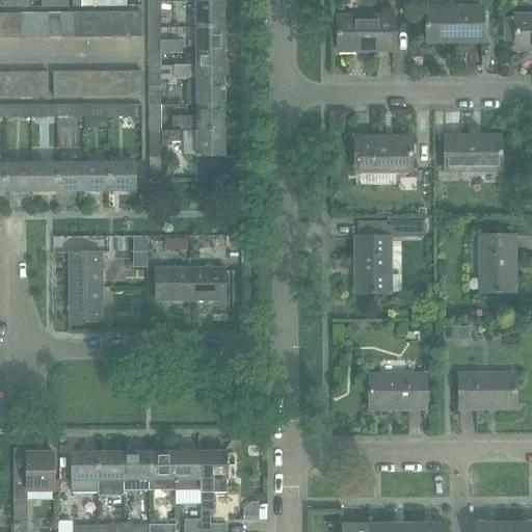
[(223,31),(223,6),(196,6),(196,31),(223,31)]
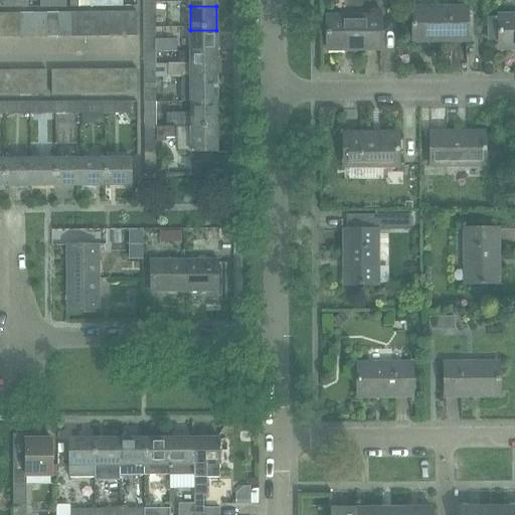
[(413,41),(466,41),(468,41),(467,7),(413,8),(413,41)]
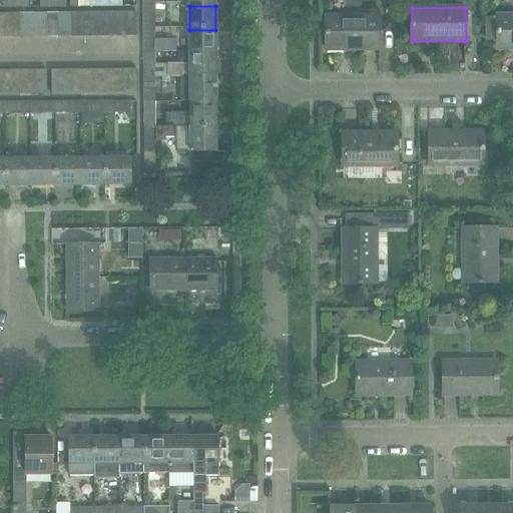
[(125,36),(125,12),(112,13),(112,37),(125,36)]
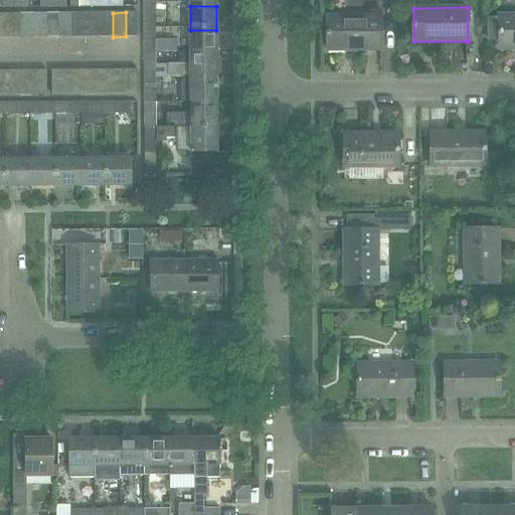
[(137,12),(126,12),(126,36),(137,36),(137,12)]
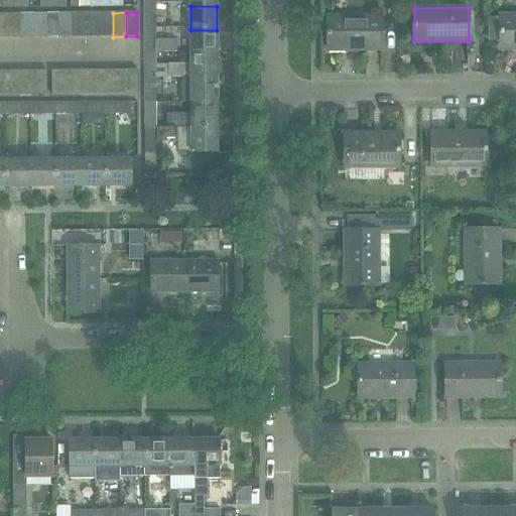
[(0,37),(10,38),(9,14),(0,13),(0,37)]
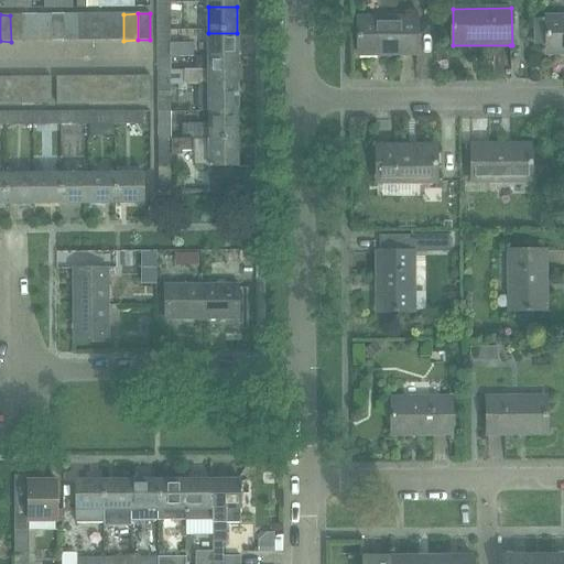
[(53,41),(53,14),(39,15),(39,41),(53,41)]
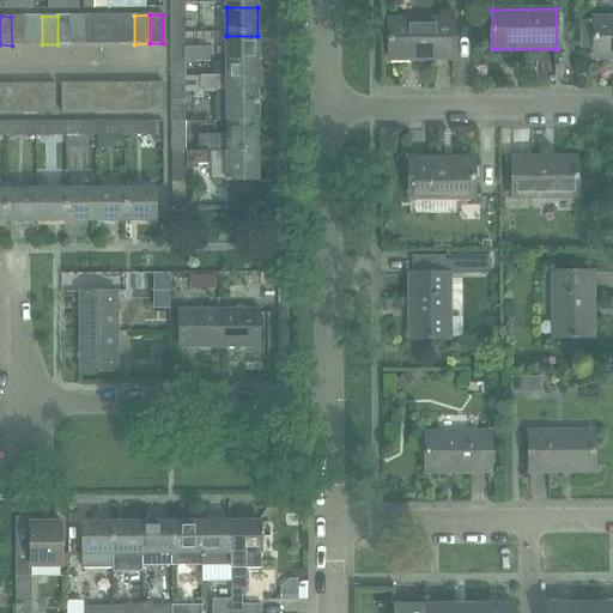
[(73,44),(73,16),(58,16),(58,44),(73,44)]
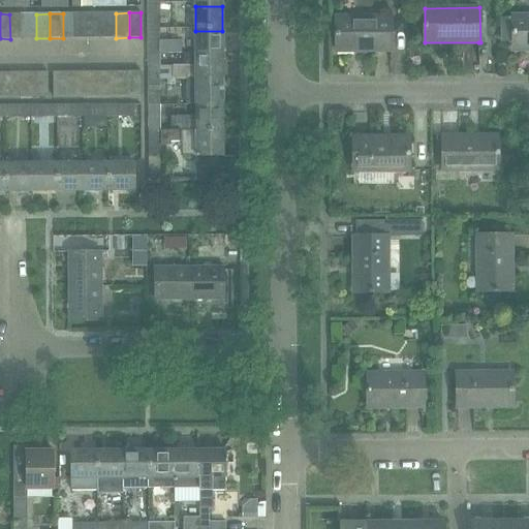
[(76,38),(75,13),(63,13),(63,38),(76,38)]
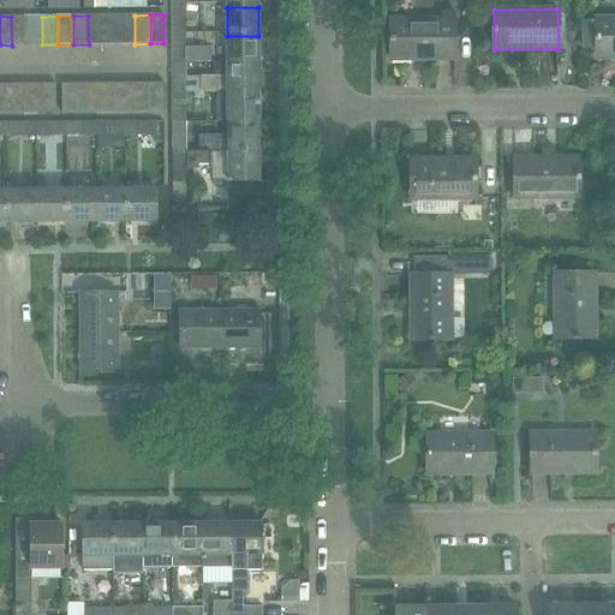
[(103,45),(103,16),(88,16),(89,45),(103,45)]
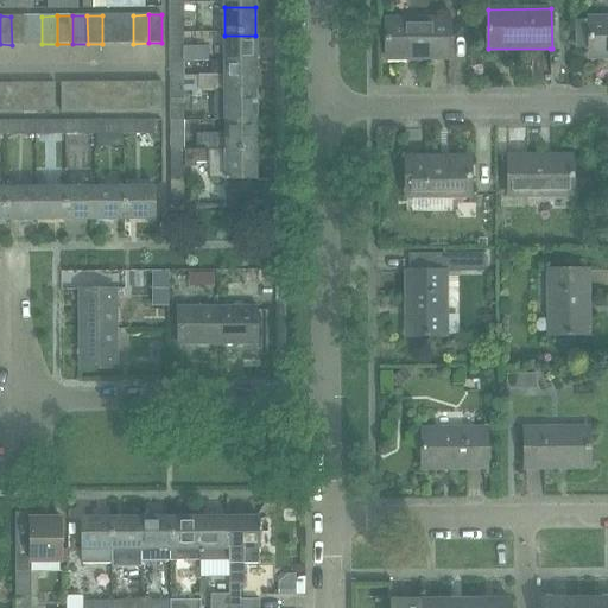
[(118,44),(118,16),(102,16),(102,44),(118,44)]
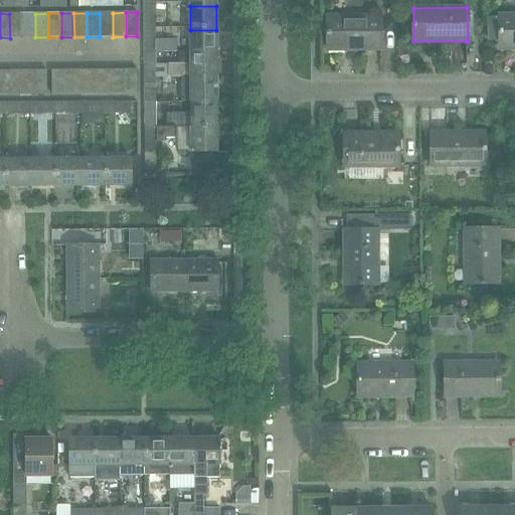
[(113,37),(113,13),(100,13),(100,37),(113,37)]
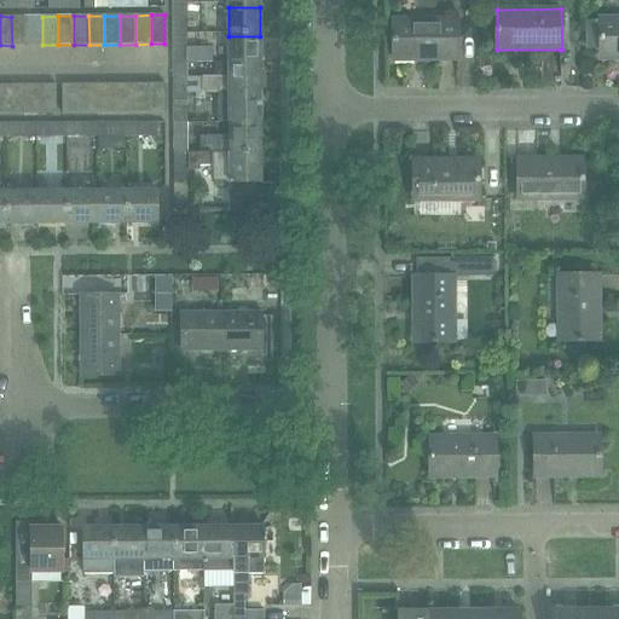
[(27,46),(27,17),(11,17),(12,46),(27,46)]
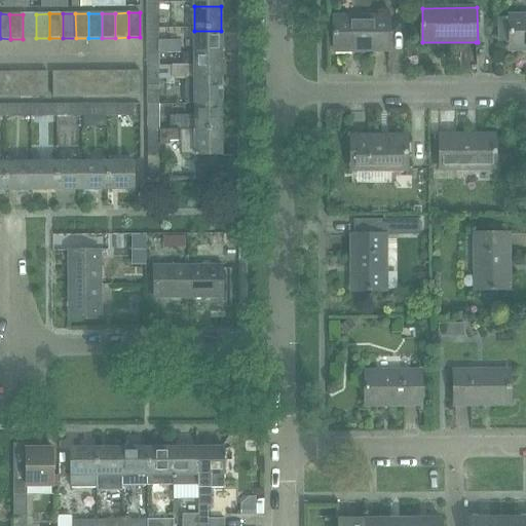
[(36,38),(36,14),(23,14),(23,39),(36,38)]
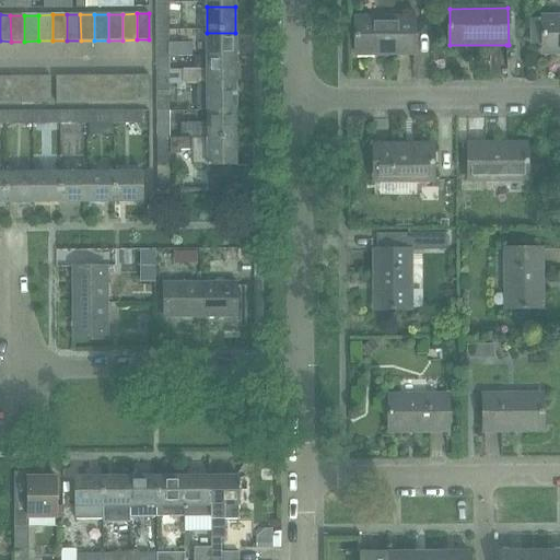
[(559,53),(559,18),(543,18),(543,20),(532,20),(532,44),(543,44),(543,54),(559,53)]
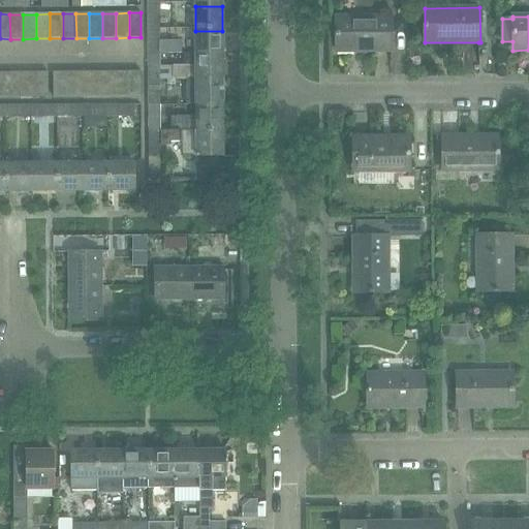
[(336,52),(392,51),(392,18),(336,19),(336,52)]
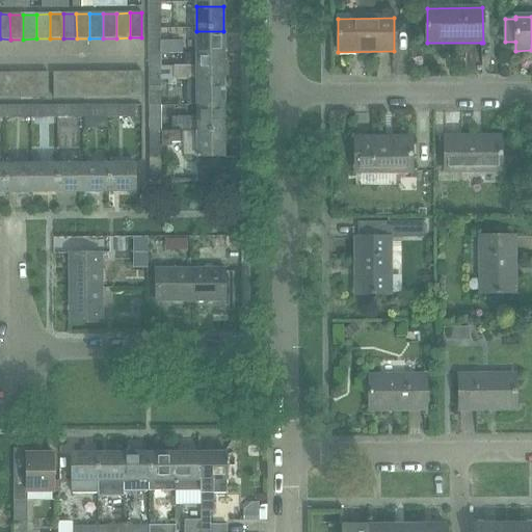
[(159,19),(149,19),(149,32),(159,32),(159,19)]
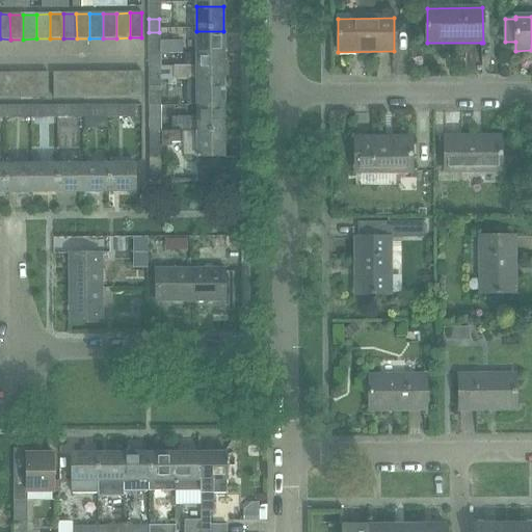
[(223,55),(223,31),(196,31),(196,55),(223,55)]
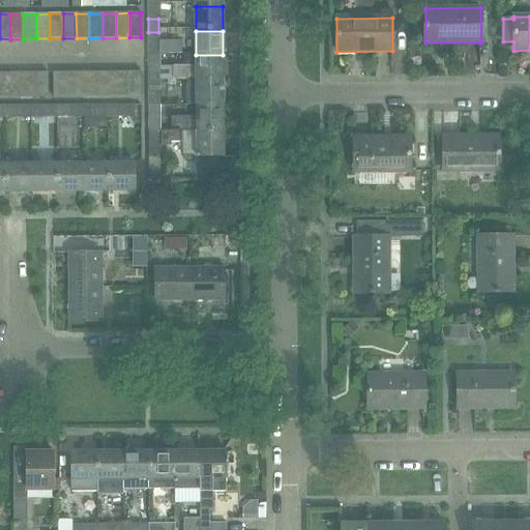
[(159,52),(158,32),(148,32),(148,52),(159,52)]
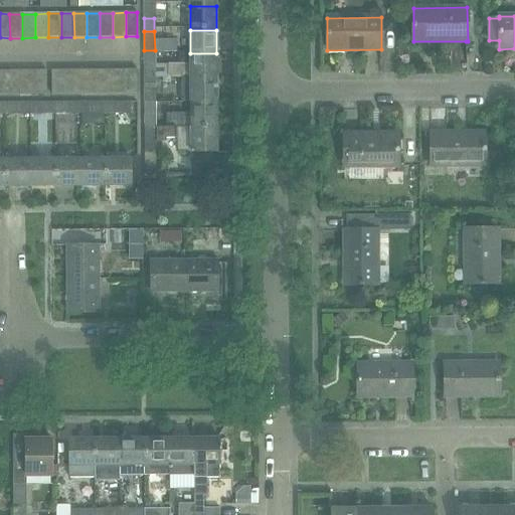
[(155,75),(155,50),(144,50),(144,75),(155,75)]
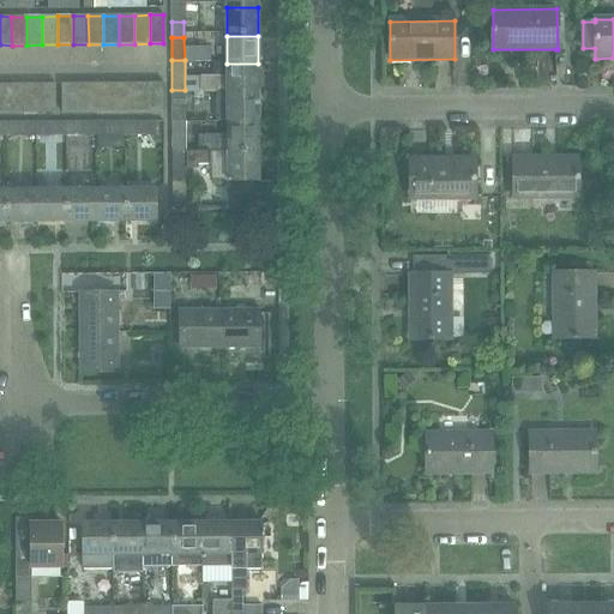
[(258,92),(258,64),(227,64),(227,77),(202,77),(202,92),(217,92),(227,92),(258,92)]
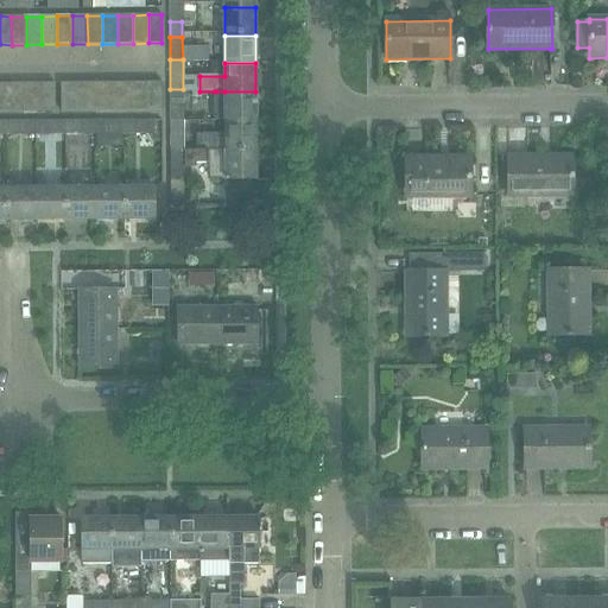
[(162,111),(162,82),(145,83),(145,111),(162,111)]
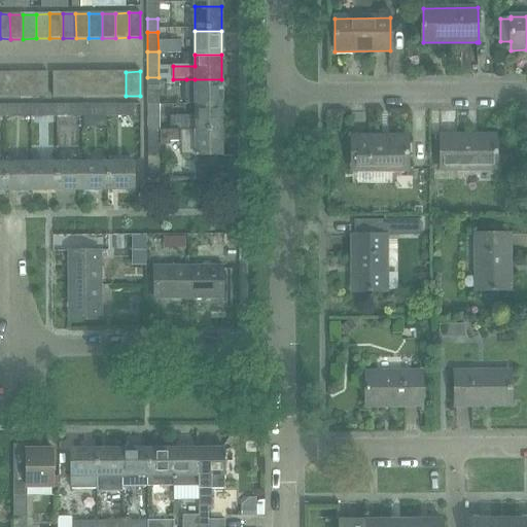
[(0,97),(9,98),(9,73),(0,72),(0,97)]
